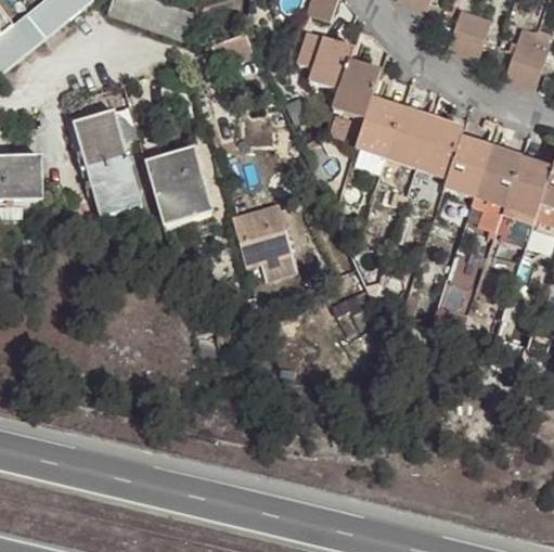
[(40,0),(12,23),(0,33),(0,73),(11,65),(64,22),(90,0),(40,0)]
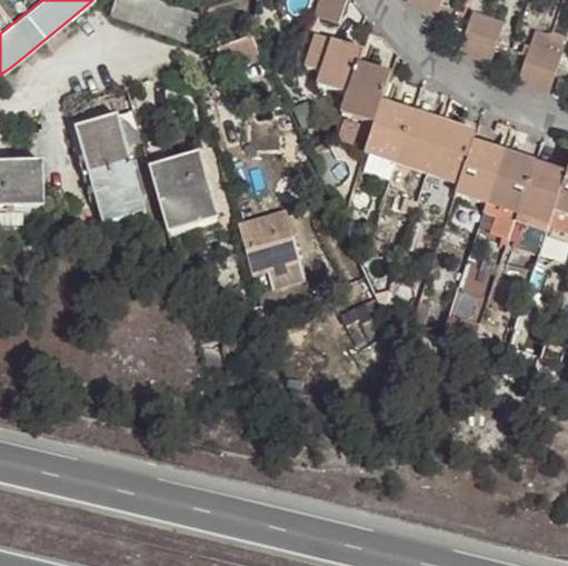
[(197,12),(162,0),(113,0),(109,11),(110,13),(127,20),(159,31),(185,41),(187,41),(187,40),(197,12)]
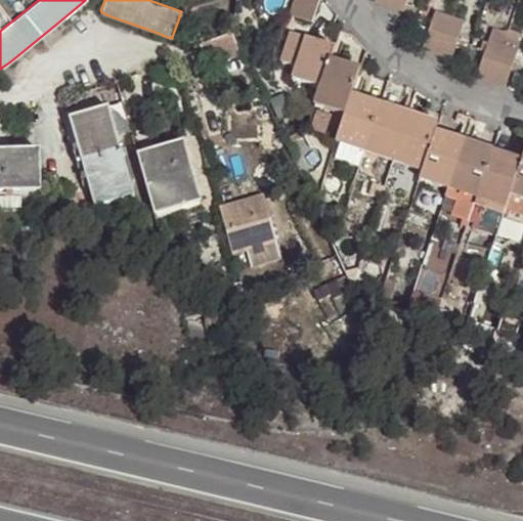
[(293,0),(289,12),(311,19),(316,0),(293,0)]
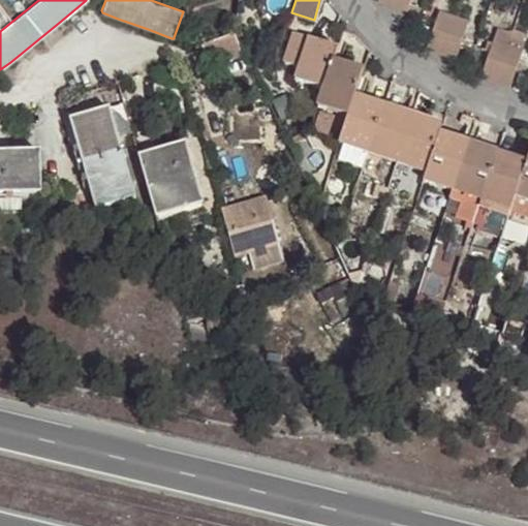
[(395,0),(394,4),(406,9),(409,1),(409,0),(395,0)]
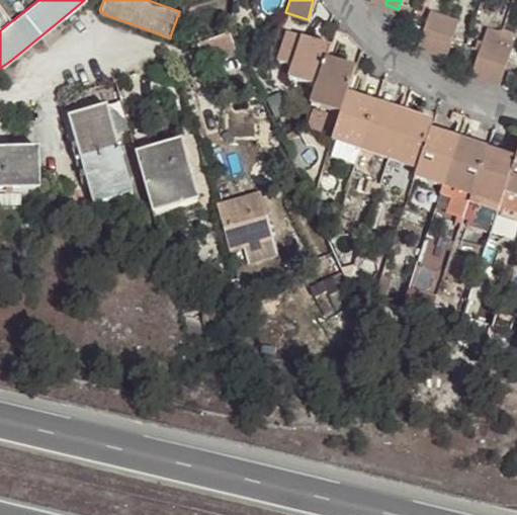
[(0,30),(11,21),(0,5),(0,30)]
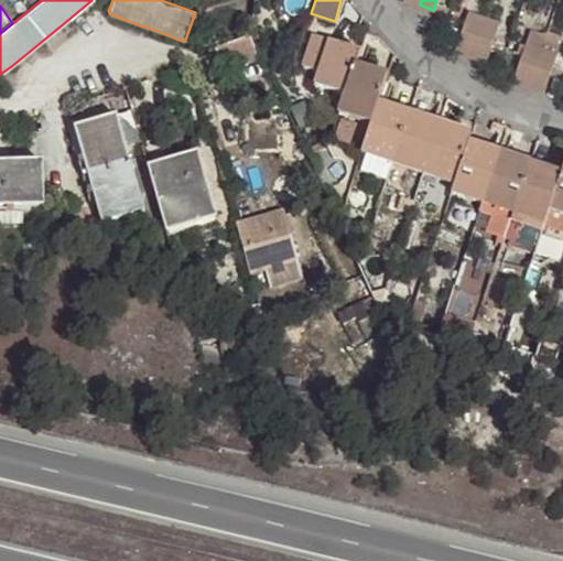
[(469,11),(464,23),(454,51),(469,56),(484,15),(469,11)]
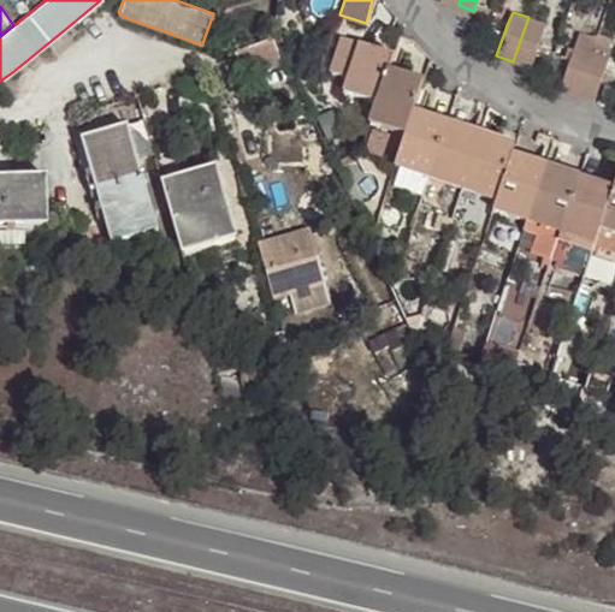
[(528,17),(513,61),(530,66),(536,48),(545,23),(528,17)]
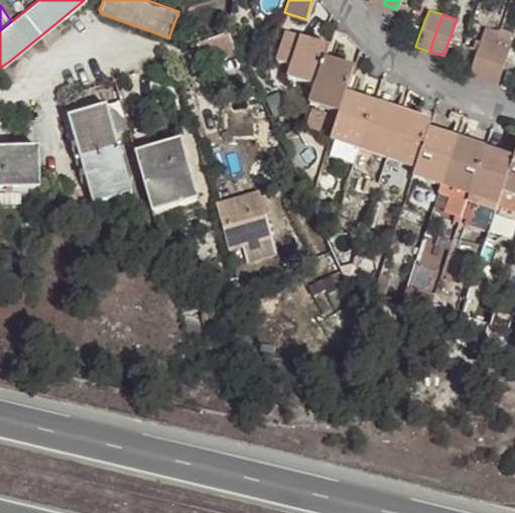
[(485,27),(477,49),(469,75),(483,79),(495,43),(498,34),(498,32),(485,27)]
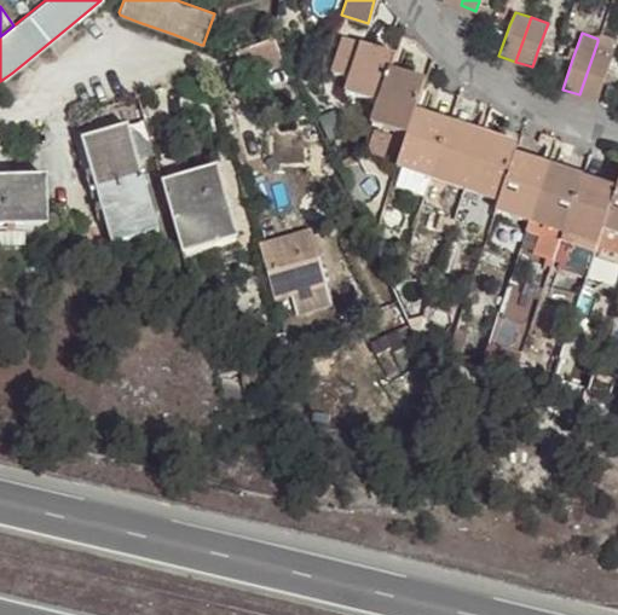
[(282,63),(273,36),(234,50),(243,76),(282,63)]
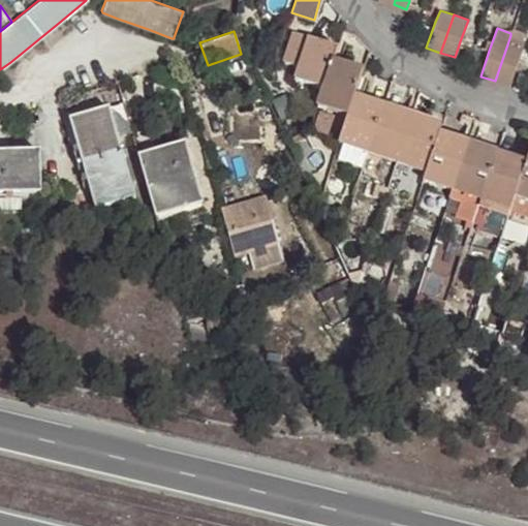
[(293,76),(324,86),(331,67),(334,59),(338,47),(292,32),(283,59),(298,63),(293,76)]
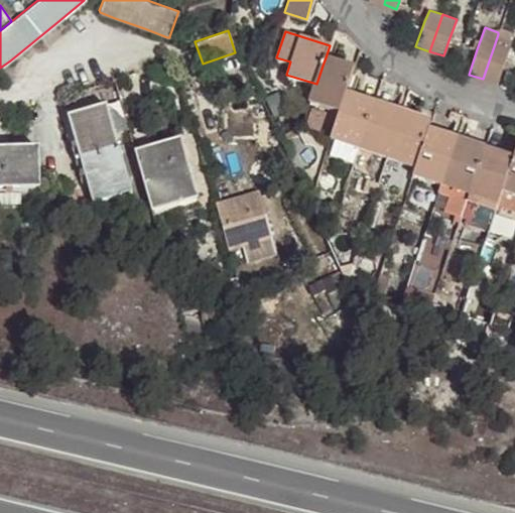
[(495,43),(509,47),(511,40),(498,34),(495,43)]
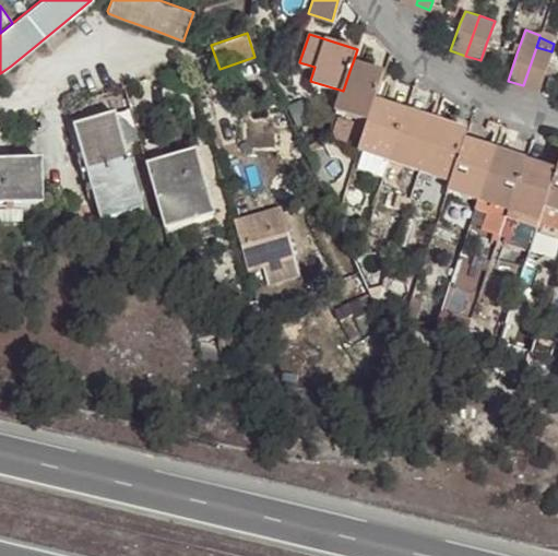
[(536,47),(523,85),(537,91),(548,63),(551,51),(536,47)]
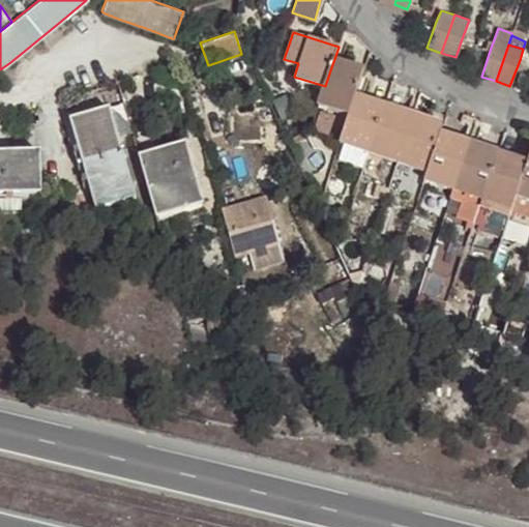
[(360,78),(363,69),(334,59),(331,67),(360,78)]
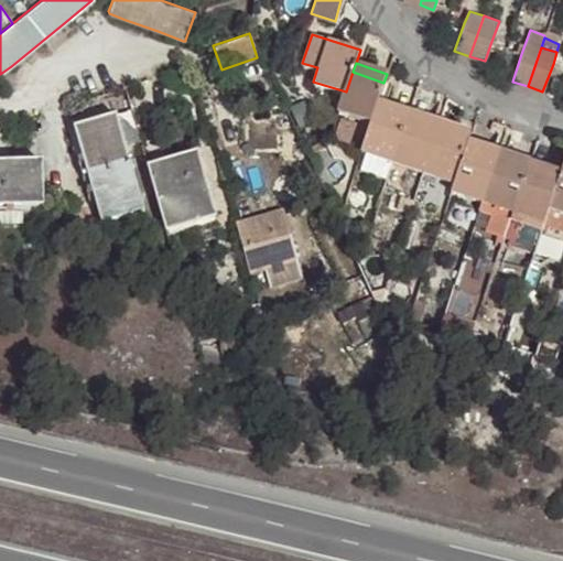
[(346,92),(339,110),(371,121),(375,109),(378,100),(383,83),(353,72),(346,92)]
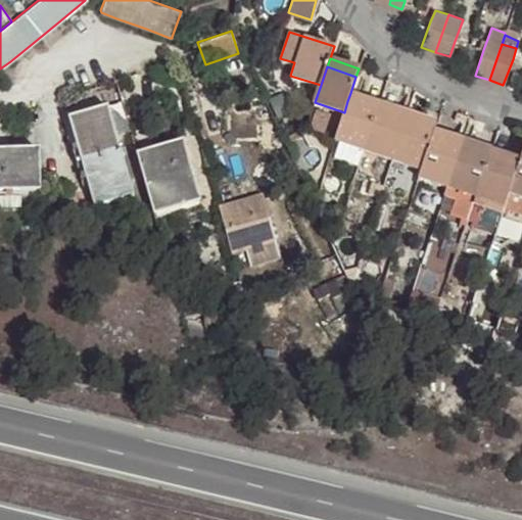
[(376,110),(379,102),(350,93),(347,101),(376,110)]
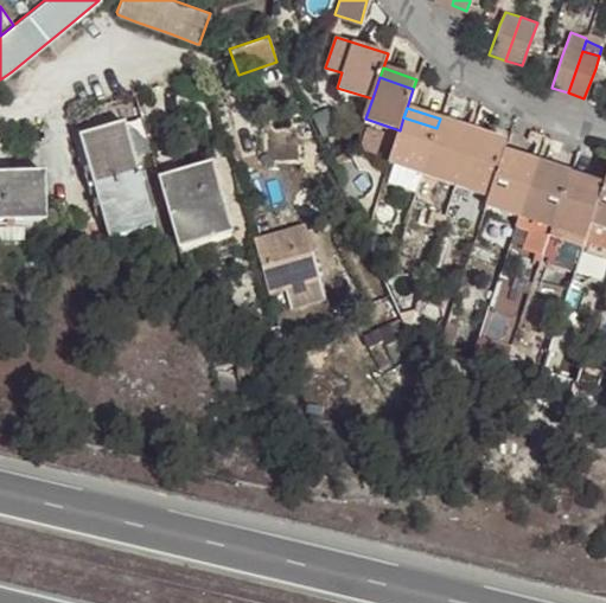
[(139,116),(123,120),(134,154),(148,149),(139,116)]
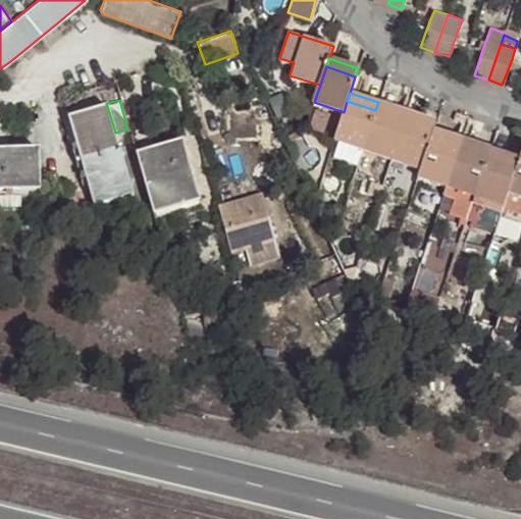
[(344,112),(334,139),(362,148),(375,110),(347,101),(344,112)]
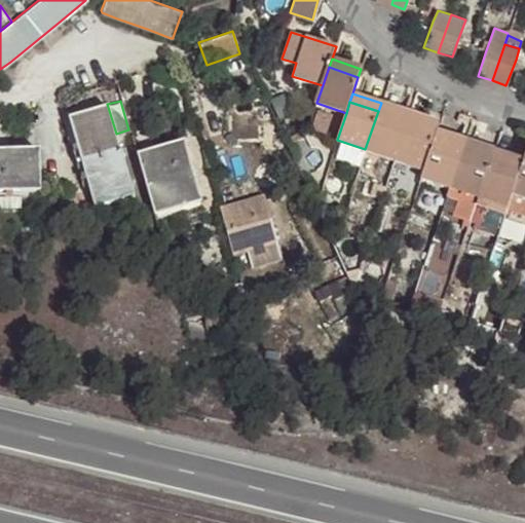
[(409,112),(381,103),(378,111),(407,120),(409,112)]
